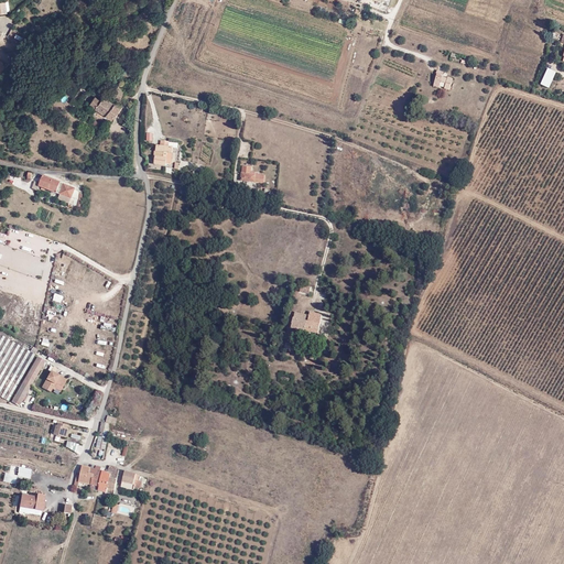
[(556,72),(549,67),(541,84),(550,87),(556,72)]
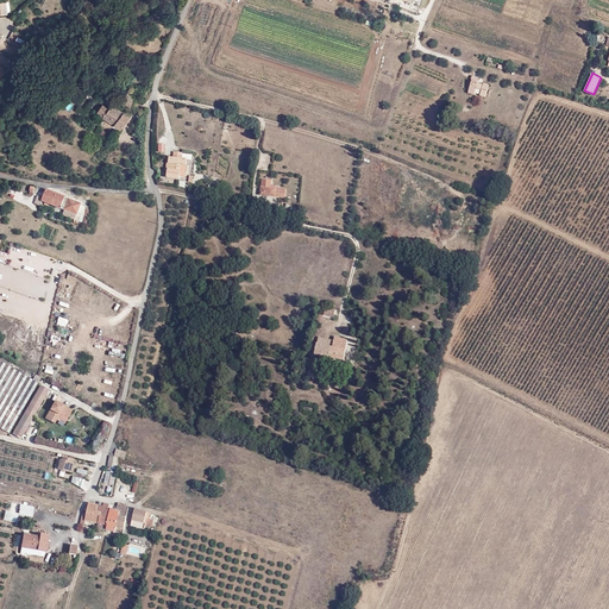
[(479,79),(473,76),(469,93),(485,98),(489,85),(478,82),(479,79)]
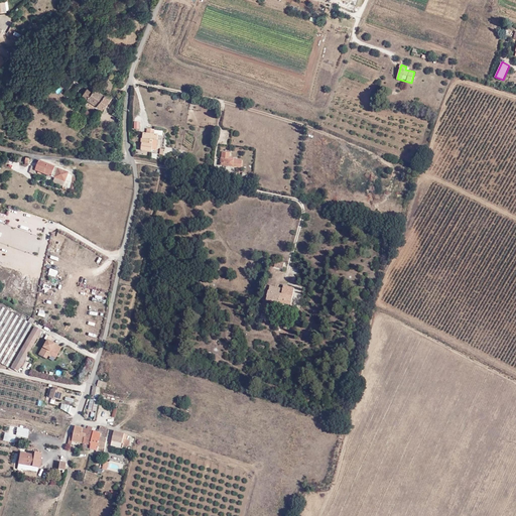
[(87,88),(82,95),(102,109),(110,99),(95,88),(92,92),(87,88)]
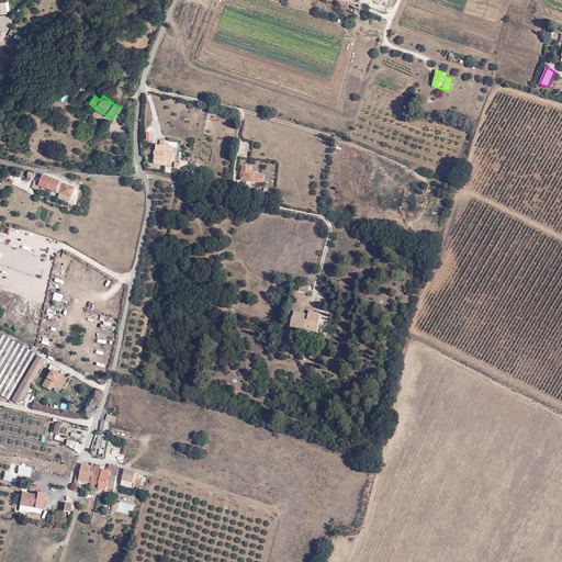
[(169,141),(160,141),(160,144),(157,144),(156,150),(155,150),(154,155),(156,155),(155,164),(168,166),(169,161),(175,163),(175,157),(172,156),(172,153),(171,153),(171,146),(168,145),(169,141)]
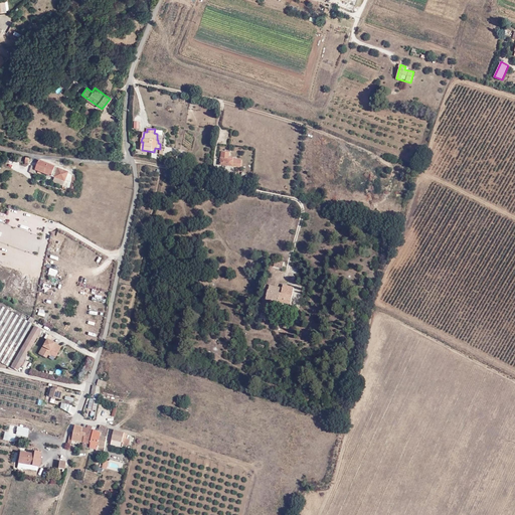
[(221,151),(219,165),(242,167),(242,160),(228,159),(229,151),(221,151)]
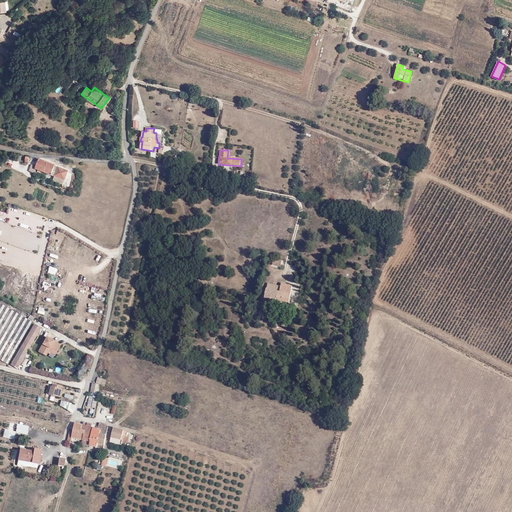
[(73,172),(39,158),(35,168),(55,176),(54,180),(75,189),(76,175),(72,174),(73,172)]
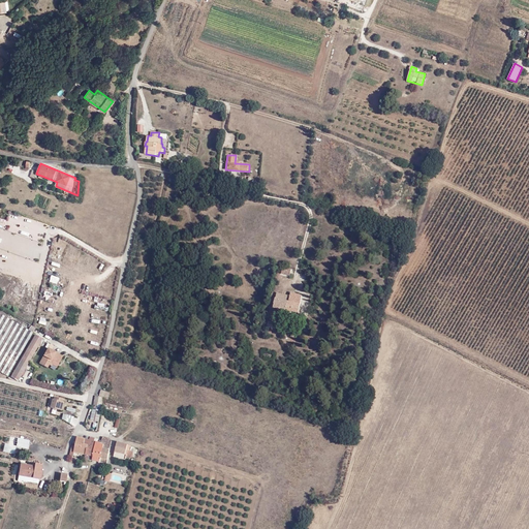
[(39,195),(36,205),(47,208),(50,198),(39,195)]
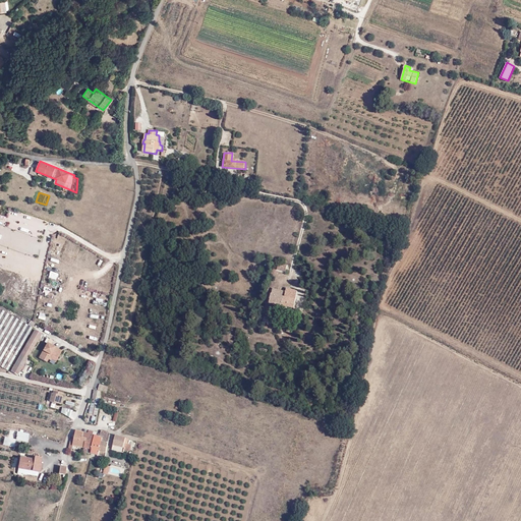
[(273,289),(271,303),(295,307),(297,290),(287,288),(286,291),(273,289)]
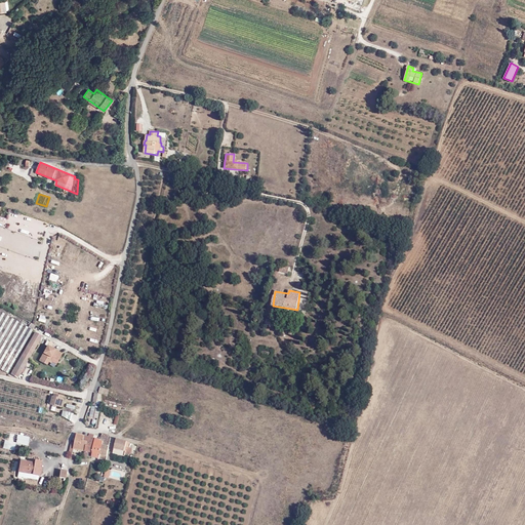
[(33,329),(28,326),(0,310),(0,367),(8,372),(34,329),(33,329)]
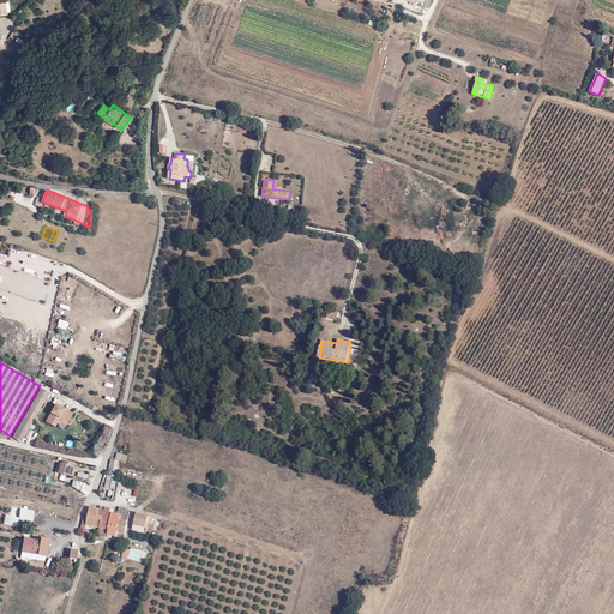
[(49,392),(41,387),(12,438),(20,443),(49,392)]
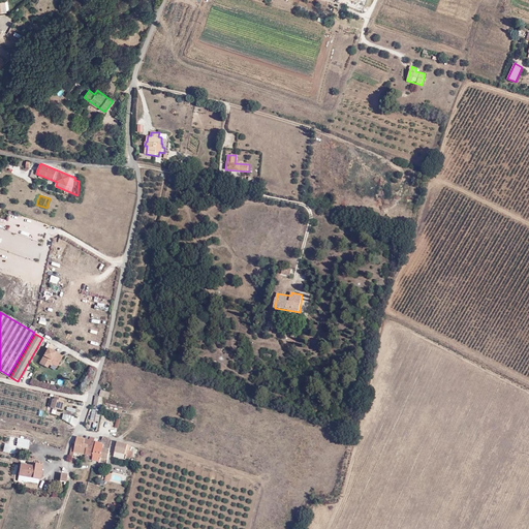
[(64,356),(49,347),(40,362),(49,367),(51,364),(58,368),(64,356)]
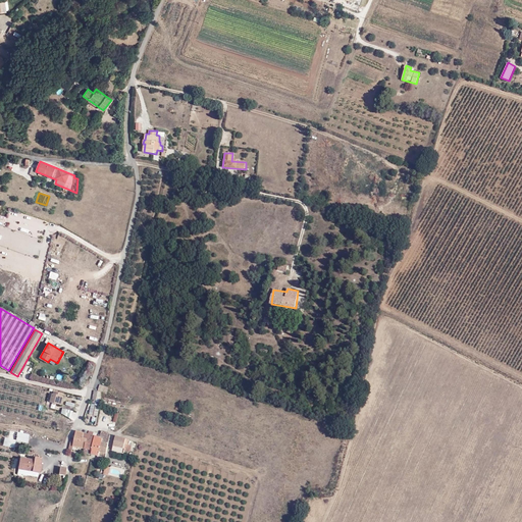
[(43,387),(0,378),(0,413),(50,424),(53,413),(38,410),(43,387)]
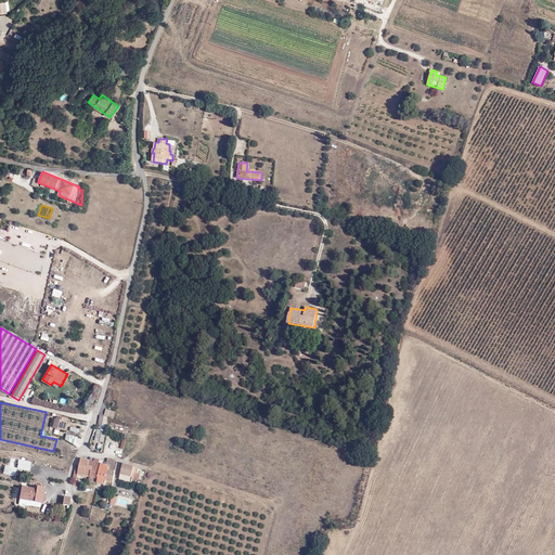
[(106,408),(105,415),(110,416),(114,417),(115,410),(106,408)]
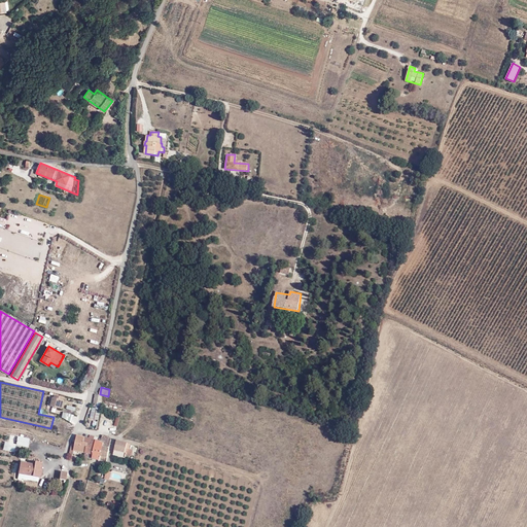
[(100,394),(97,393),(94,407),(102,409),(104,395),(100,394)]
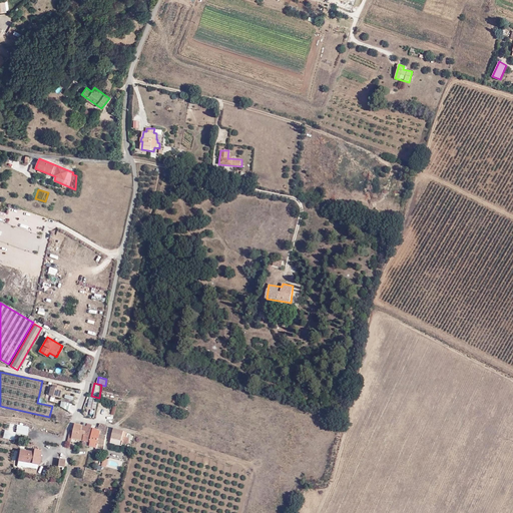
[(60,389),(60,387),(52,385),(52,387),(50,387),(48,396),(59,398),(61,389),(60,389)]
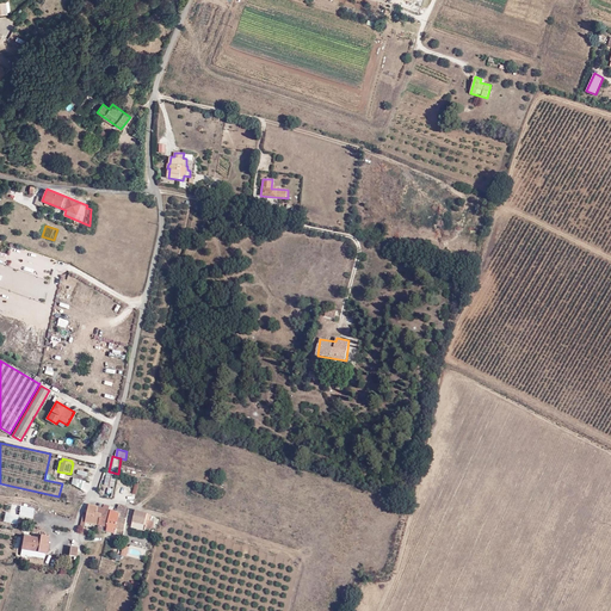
[(57,498),(2,486),(0,493),(0,499),(54,511),(57,498)]
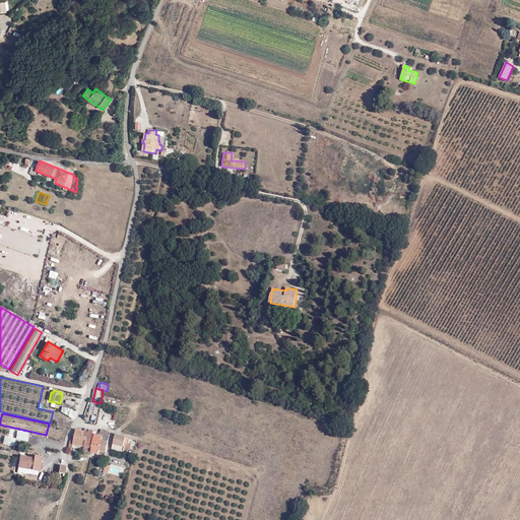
[(64,428),(52,425),(50,436),(62,439),(64,428)]
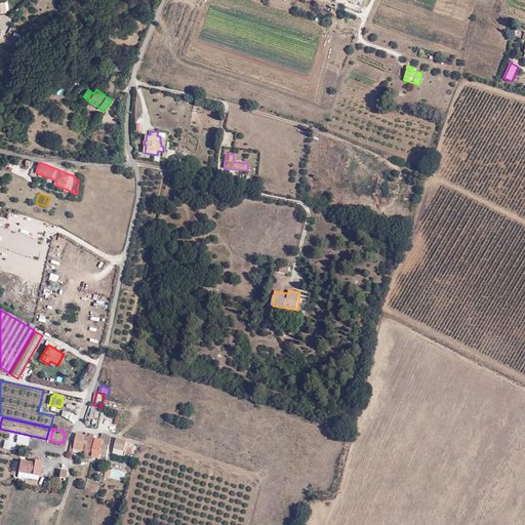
[(0,431),(0,465),(10,468),(16,442),(28,445),(30,438),(0,431)]
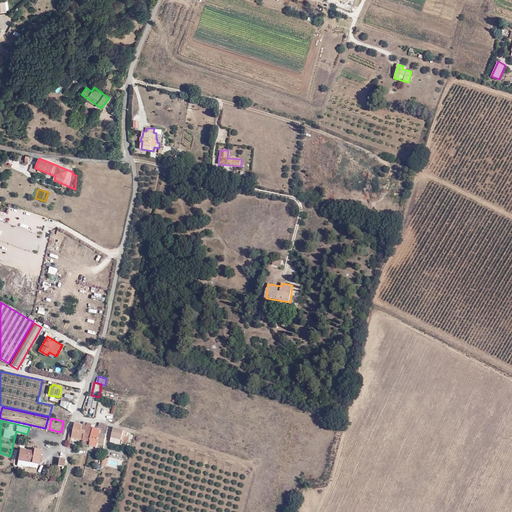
[(81,423),(75,422),(72,438),(83,440),(82,443),(88,444),(88,441),(91,442),(90,444),(104,447),(109,424),(99,422),(98,427),(93,426),(93,423),(88,422),(87,425),(84,424),(84,422),(81,421),(81,423)]
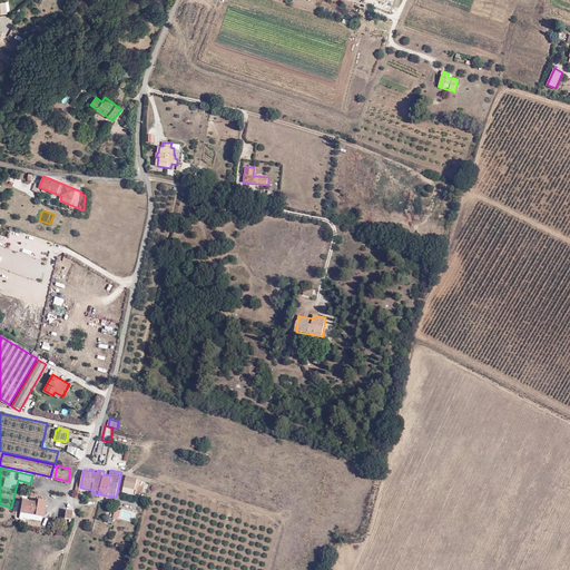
[(141,479),(127,475),(123,492),(136,495),(136,492),(143,493),(145,487),(143,485),(144,481),(141,481),(141,479)]
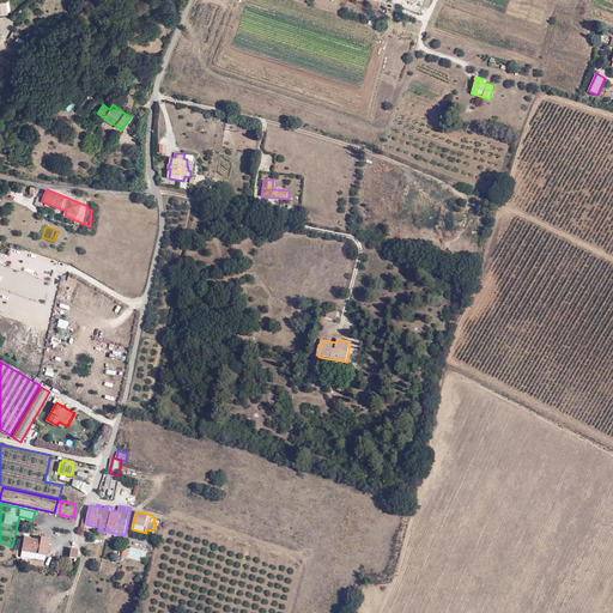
[(16,533),(13,550),(19,551),(23,534),(16,533)]
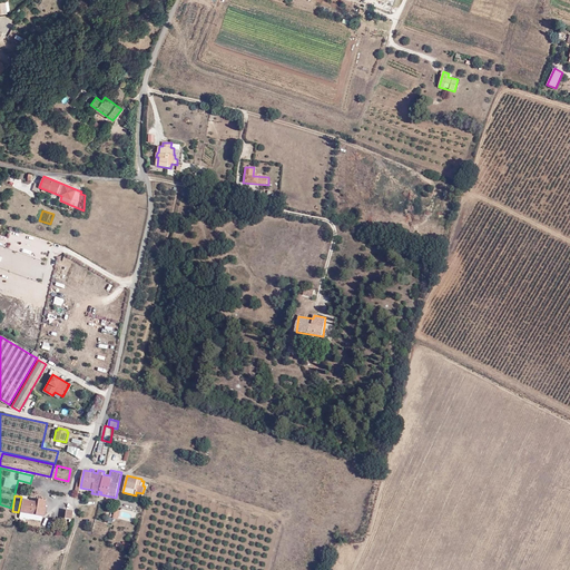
[(42,518),(46,501),(35,500),(31,500),(23,499),(20,514),(42,518)]
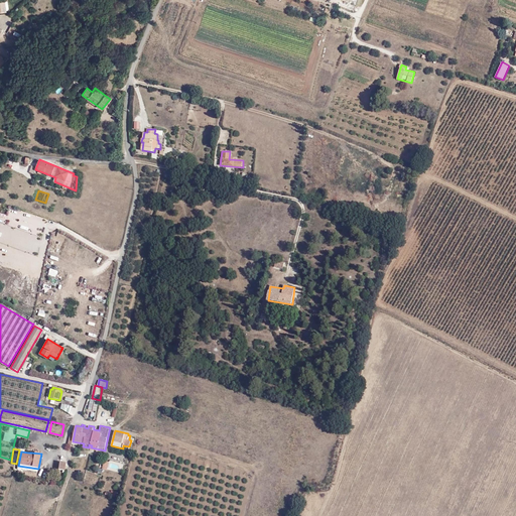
[(9,461),(0,458),(0,471),(6,473),(9,461)]
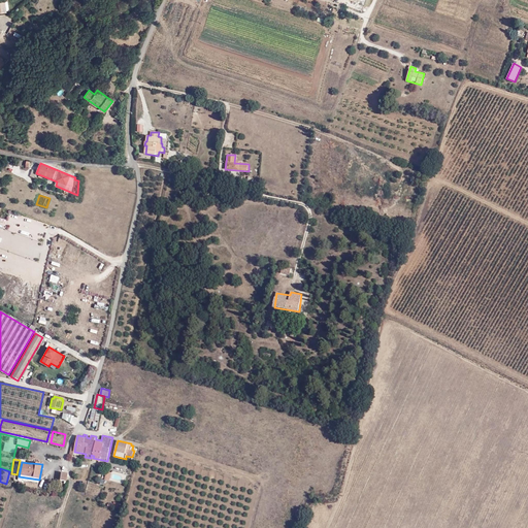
[(113,470),(110,481),(125,484),(127,474),(113,470)]
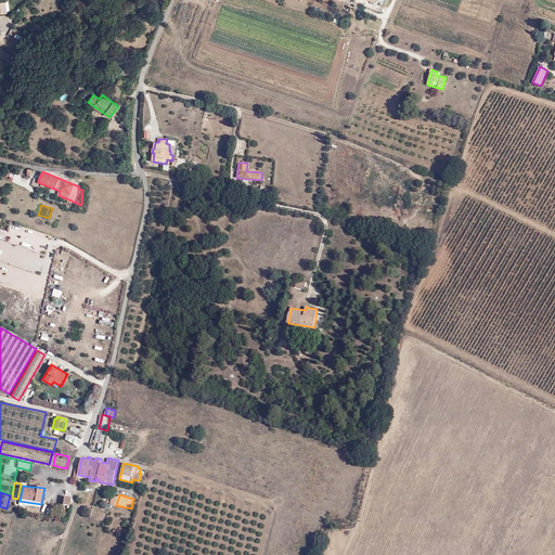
All buildings are outlined.
